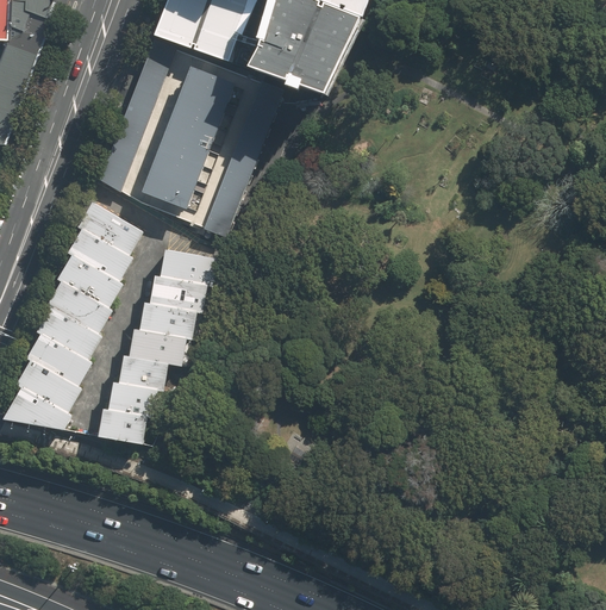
[(0,139),(44,17),(39,16),(44,0),(2,0),(0,39),(0,139)]
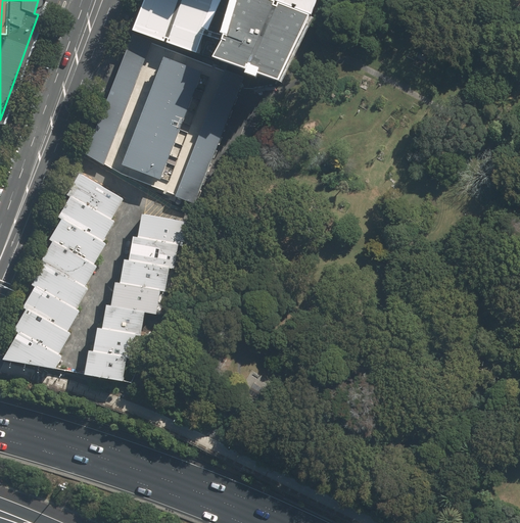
[(211,59),(276,83),(305,16),(263,0),(230,0),(222,36),(201,31),(211,0),(145,0),(133,31),(193,53),(199,36),(221,41),(220,43),(211,59)]
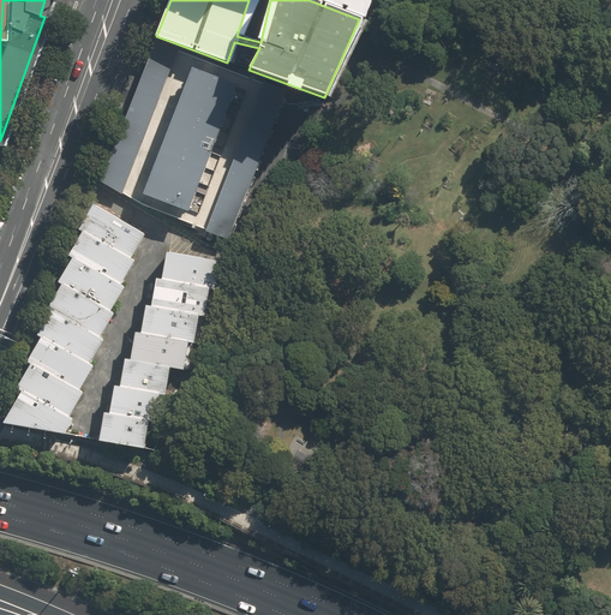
[(283,93),(156,41),(99,183),(226,234),(283,93)]
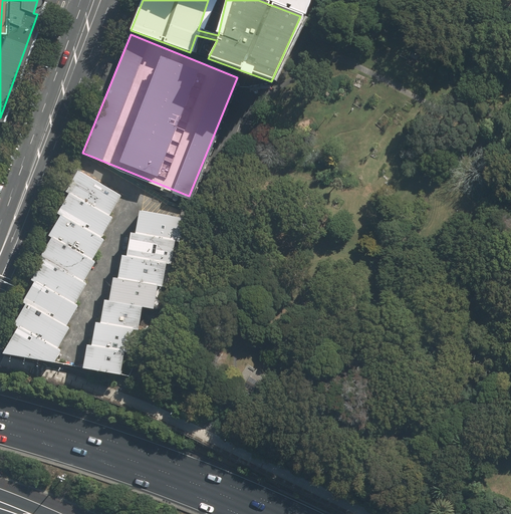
[(118,196),(76,171),(64,192),(68,194),(106,216),(118,196)]
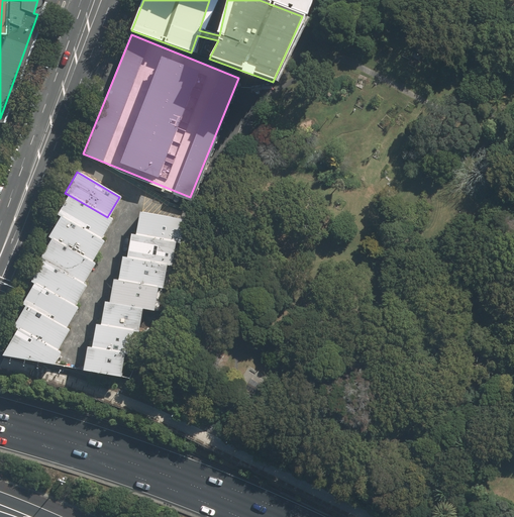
[(111,219),(107,217),(69,195),(58,214),(100,238),(111,219)]
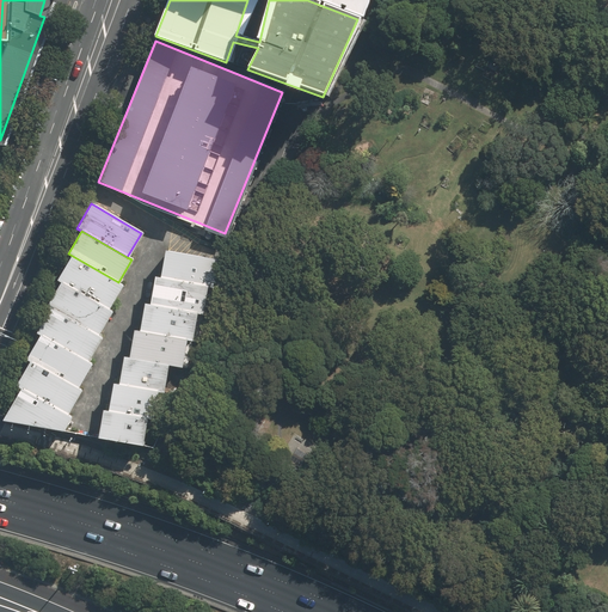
[(159,276),(169,279),(214,286),(217,259),(163,251),(159,276)]
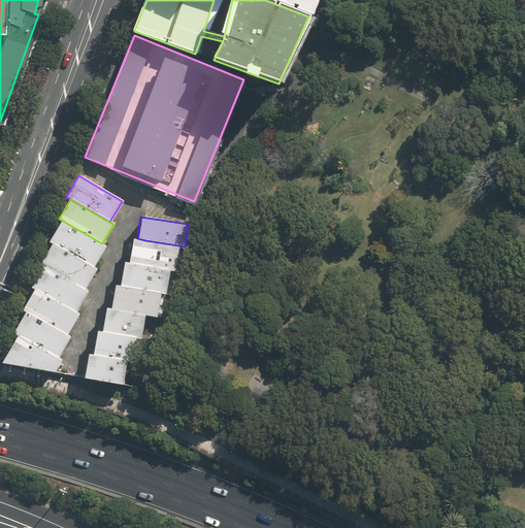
[(105,245),(102,243),(62,221),(50,241),(54,243),(93,266),(105,245)]
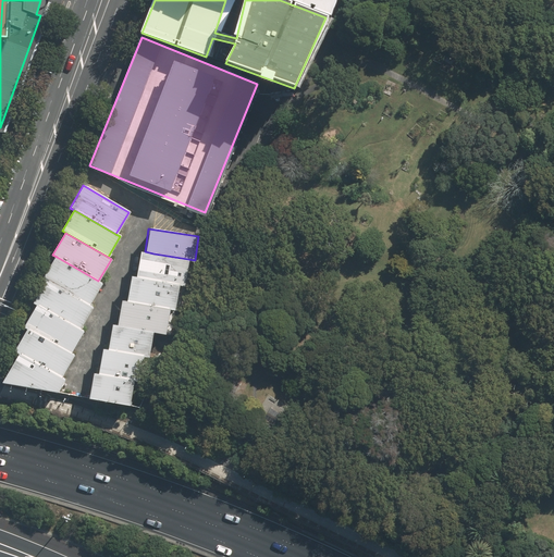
[(136,276),(149,280),(179,284),(184,285),(188,259),(154,254),(140,251),(136,276)]
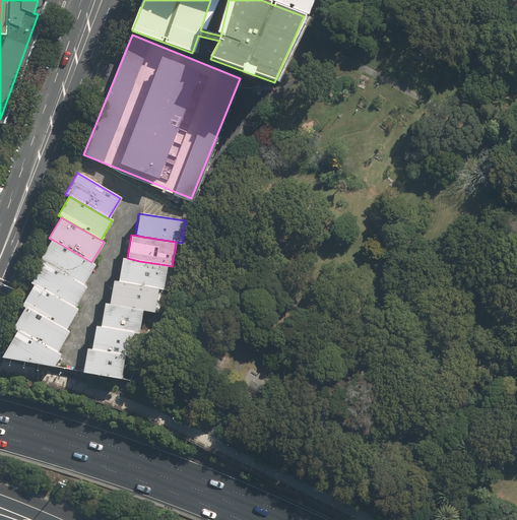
[(82,284),(94,264),(91,262),(53,240),(41,260),(44,262),(82,284)]
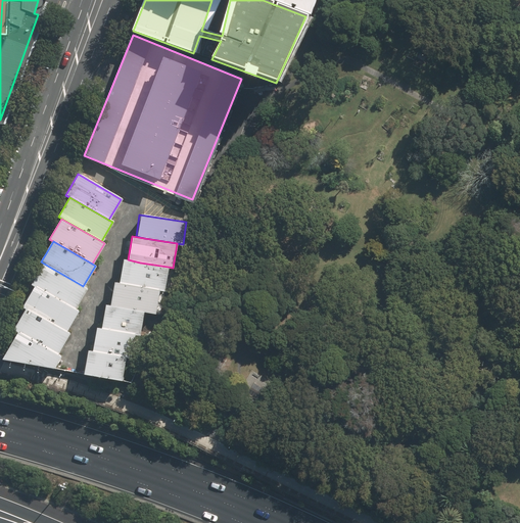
[(123,259),(120,283),(158,289),(163,290),(168,267),(140,263),(123,259)]
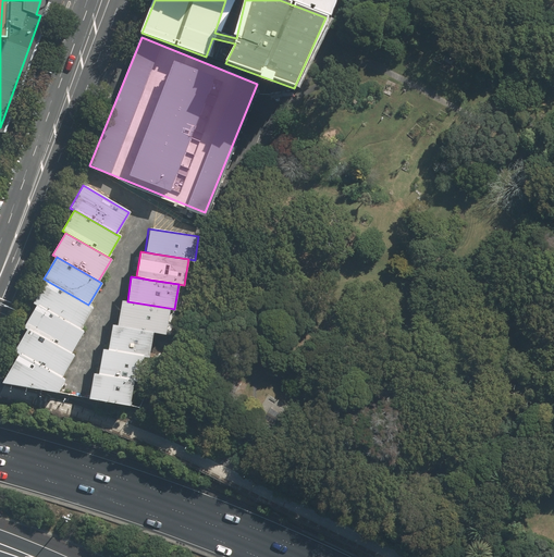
[(77,327),(90,306),(88,305),(47,281),(34,302),(69,322),(77,327)]
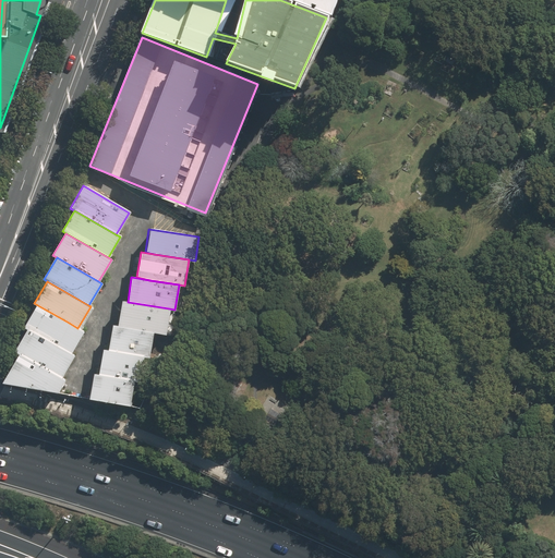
[(122,301),(118,326),(153,332),(165,334),(169,308),(128,302),(122,301)]
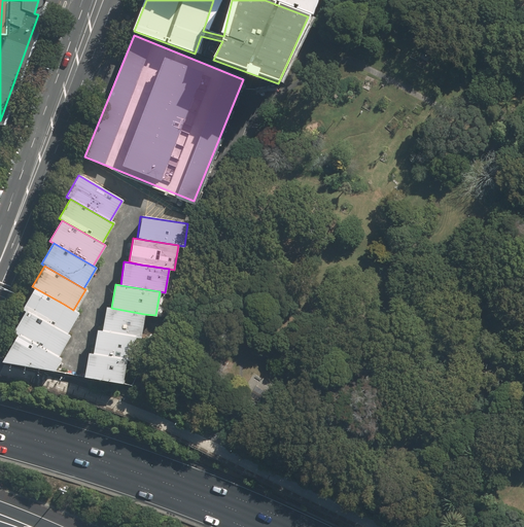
[(78,313),(65,305),(36,288),(24,309),(54,326),(66,334),(78,313)]
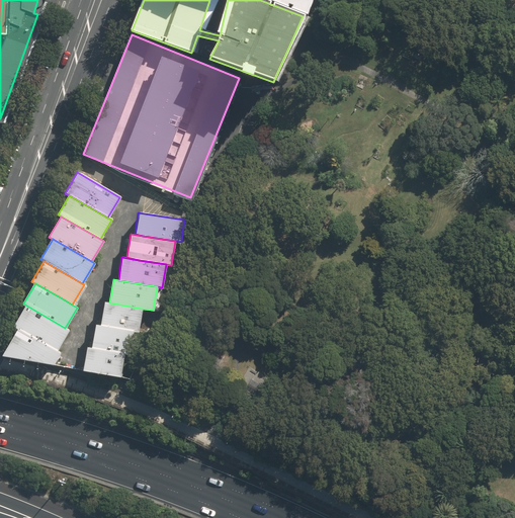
[(104,303),(100,325),(133,330),(138,331),(142,309),(109,303),(104,303)]
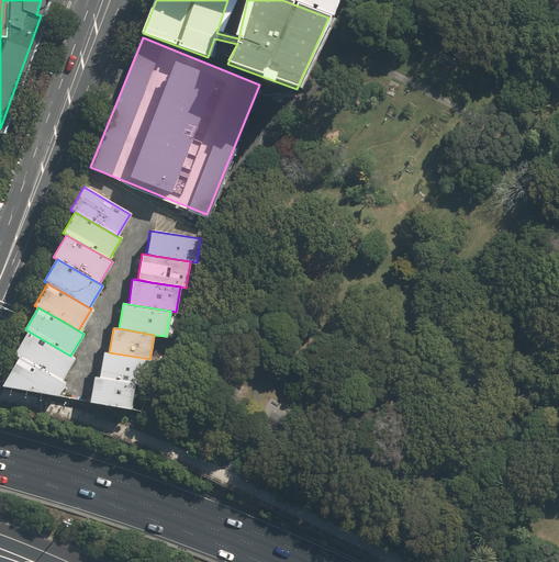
[(74,358),(57,348),(29,332),(15,353),(20,357),(60,380),(74,358)]
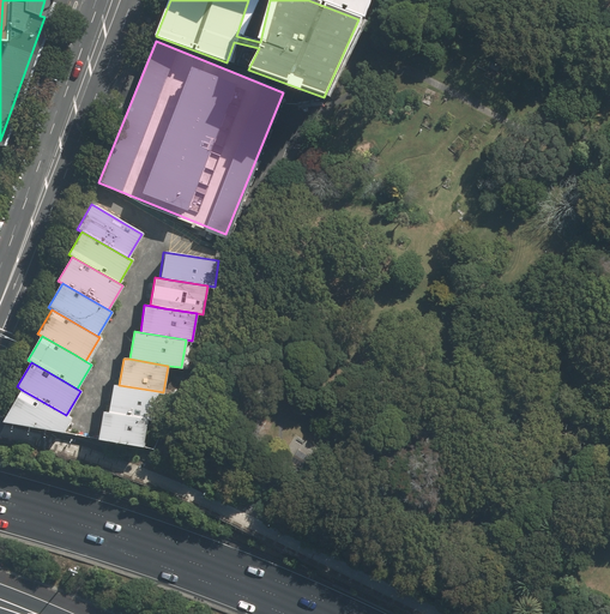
[(109,411),(146,417),(153,419),(157,391),(114,384),(109,411)]
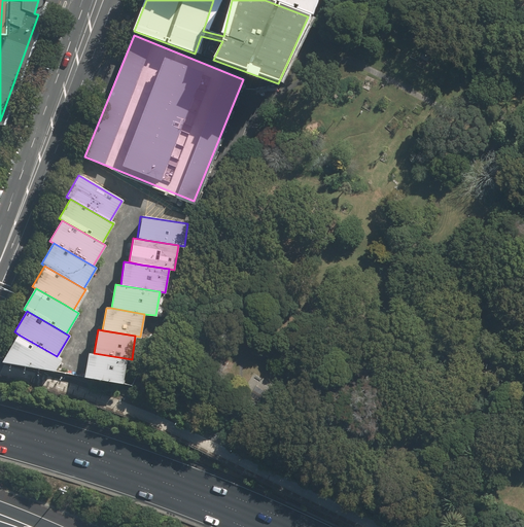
[(19,335),(3,360),(55,371),(61,358),(57,356),(19,335)]
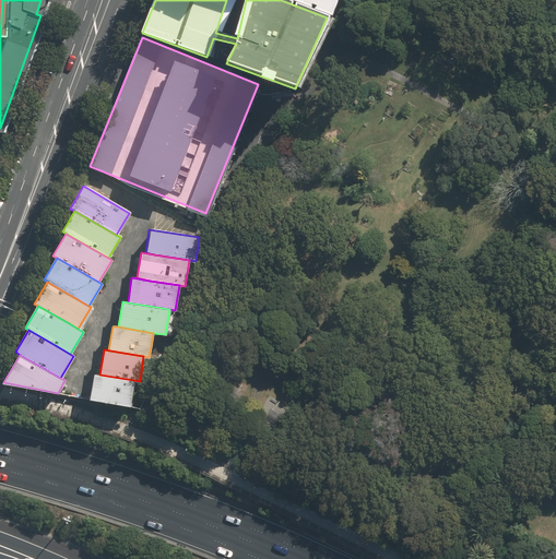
[(99,375),(94,375),(90,400),(129,406),(133,380),(99,375)]
